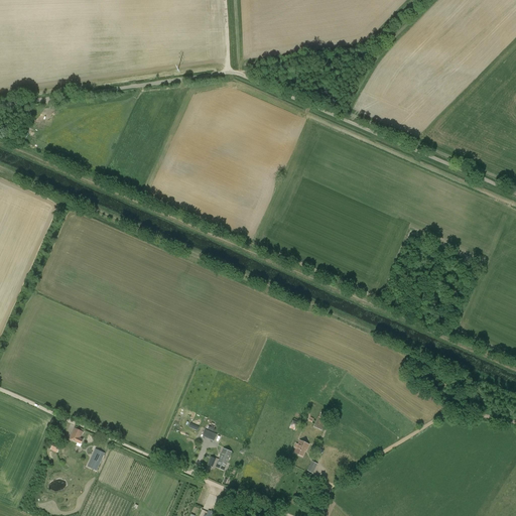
[(321,430),(326,420),(318,417),(313,427),(321,430)]
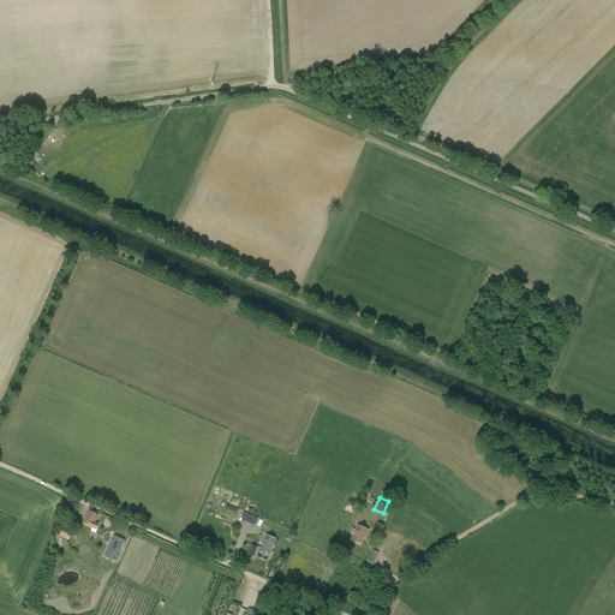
[(96,530),(99,525),(95,523),(99,515),(89,511),(83,523),(96,530)]
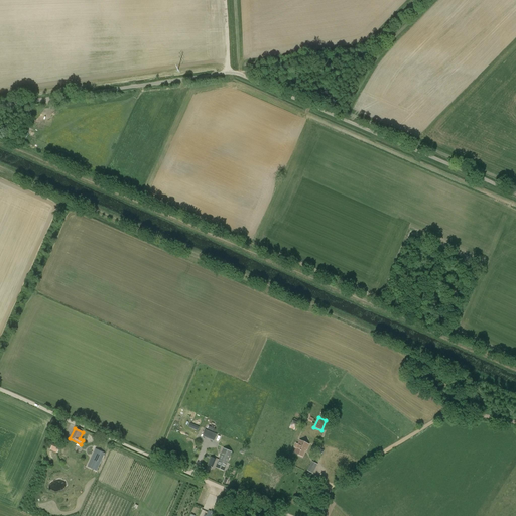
[(217,434),(210,431),(207,438),(214,441),(217,434)]
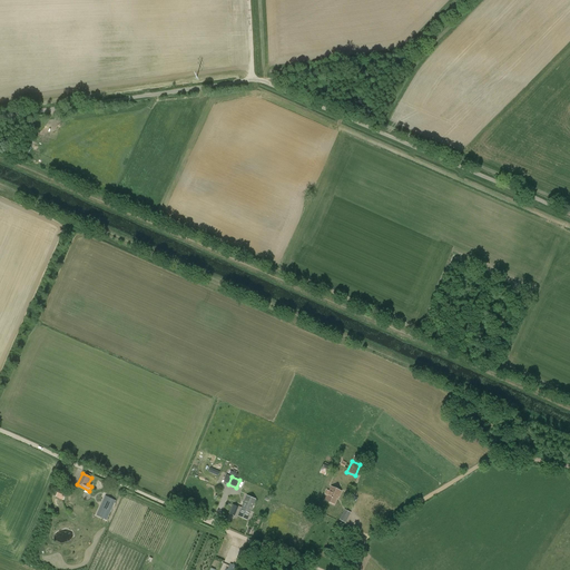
[(327,494),(325,500),(334,504),(337,497),(338,498),(341,491),(331,487),(328,492),(331,492),(328,495),(327,494)]
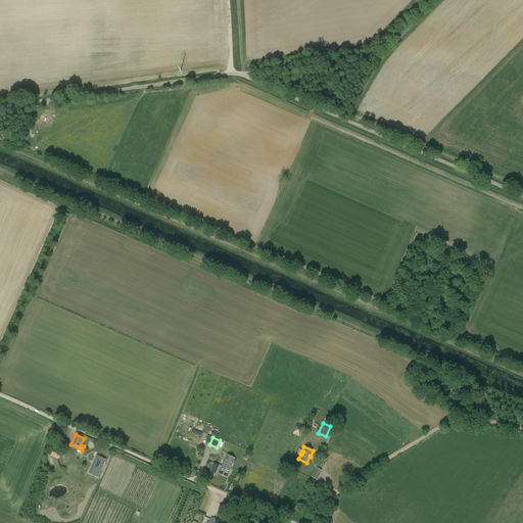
[(98,477),(106,460),(97,455),(88,473),(98,477)]
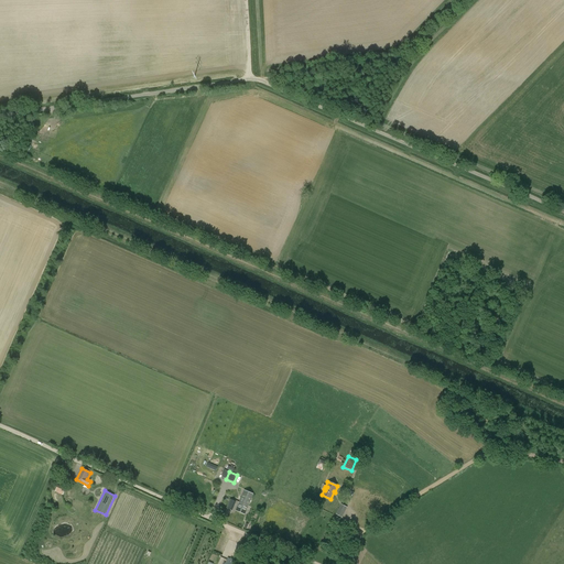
[(253,495),(245,490),(236,510),(245,514),(253,495)]
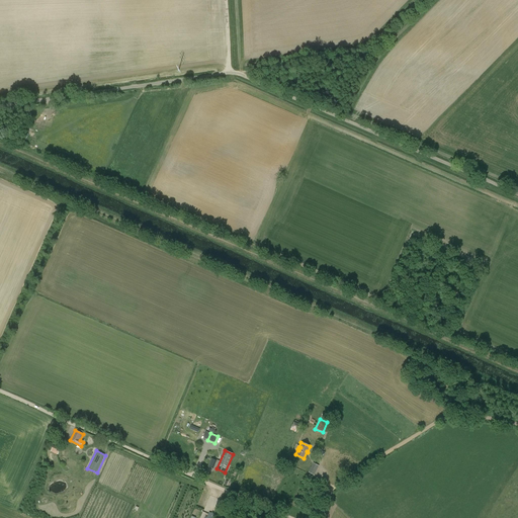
[(339,459),(347,468),(352,463),(344,454),(339,459)]
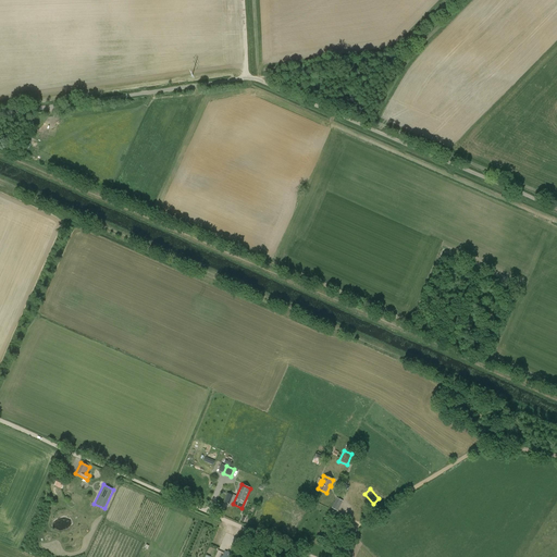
[(230,505),(233,495),(227,493),(223,502),(230,505)]
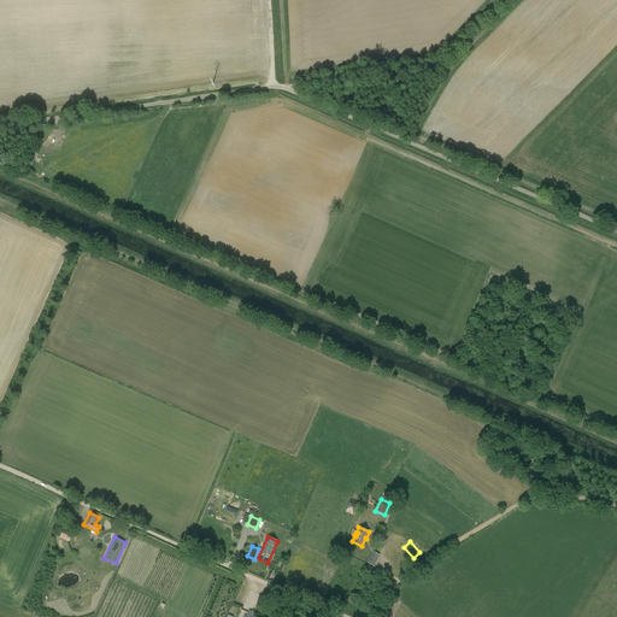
[(374,565),(380,556),(374,552),(368,563),(374,565)]
